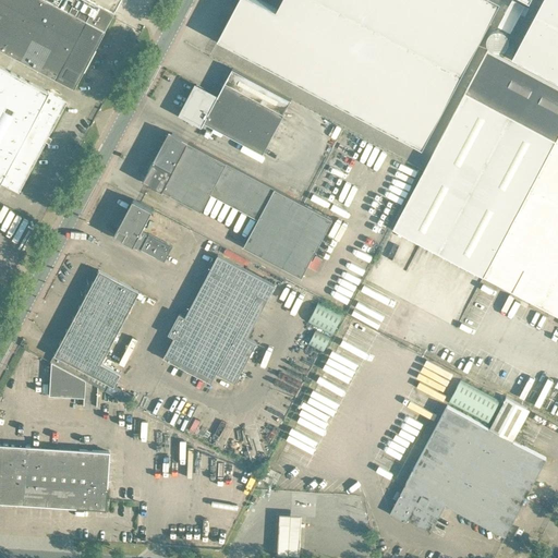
[(87,0),(0,0),(0,49),(73,89),(113,13),(87,0)]
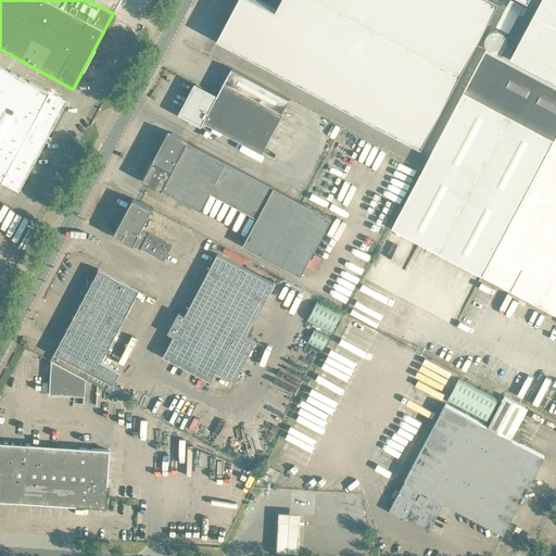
[(500,0),(497,0),(280,0),(276,9),(260,0),(238,0),(218,38),(421,147),(500,0)]
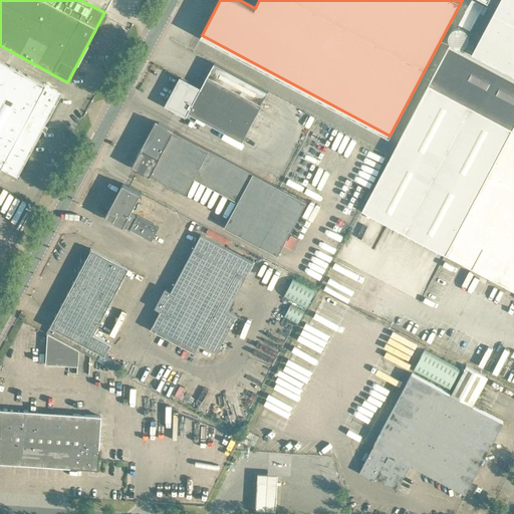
[(476,0),(471,0),(459,23),(471,29),(484,4),(476,0)]
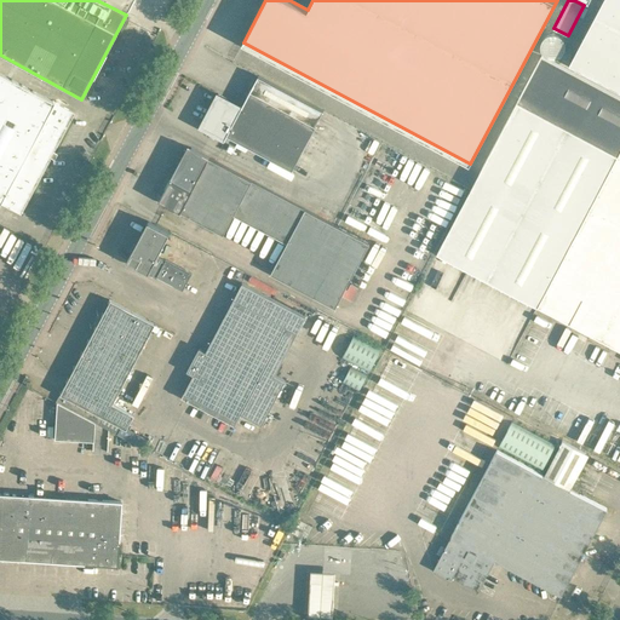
[(619,89),(619,0),(602,0),(570,62),(572,63),(591,74),(619,89)]
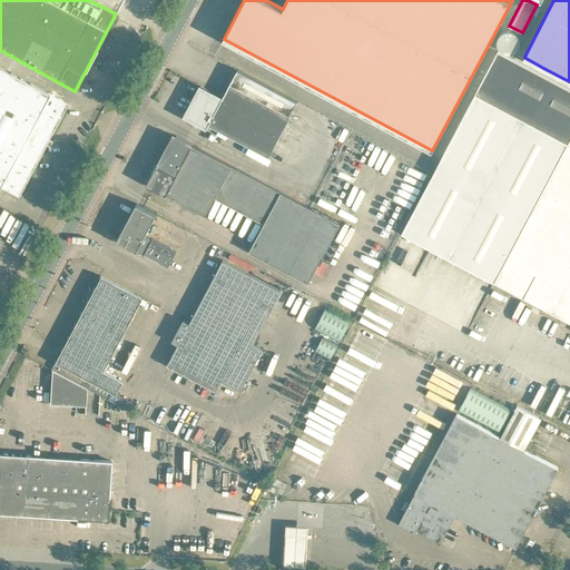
[(505,29),(495,45),(511,55),(521,38),(505,29)]
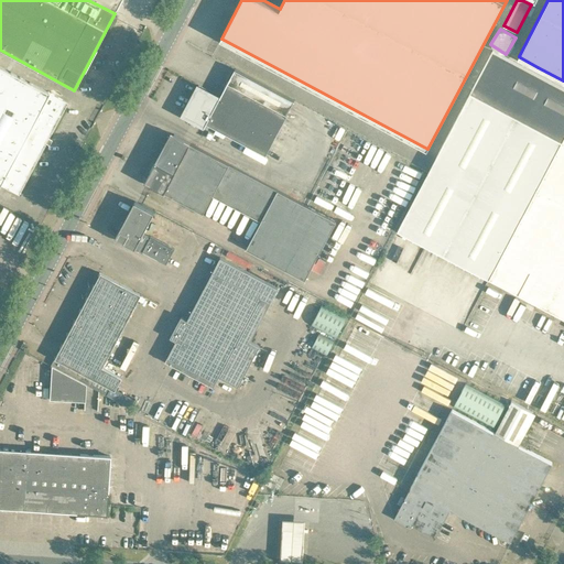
[(397,229),(489,279),(563,317),(563,88),(510,60),(494,51),(470,93),(397,229)]
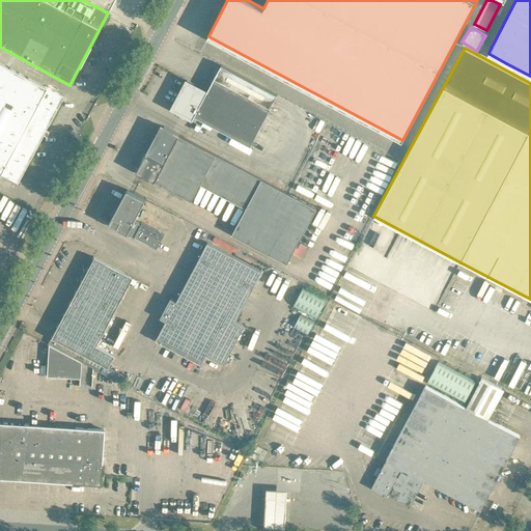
[(0,173),(18,183),(43,135),(46,136),(49,132),(46,130),(63,96),(0,62),(0,173)]
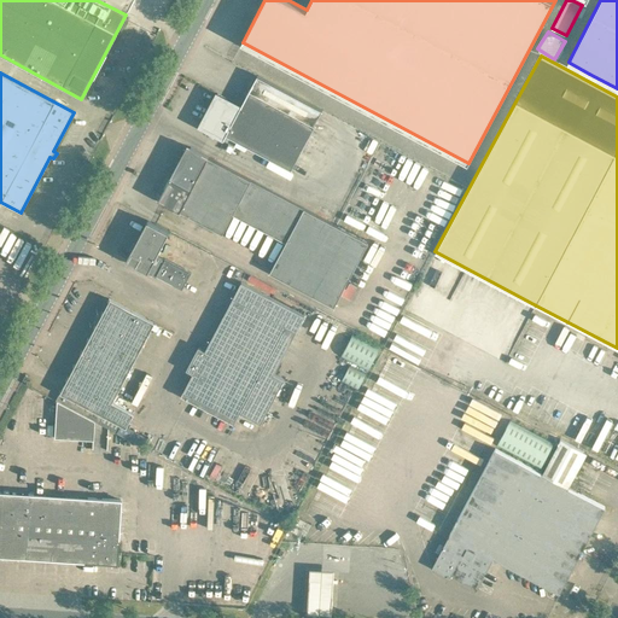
[(217,93),(203,120),(209,122),(205,129),(225,139),(242,106),(217,93)]
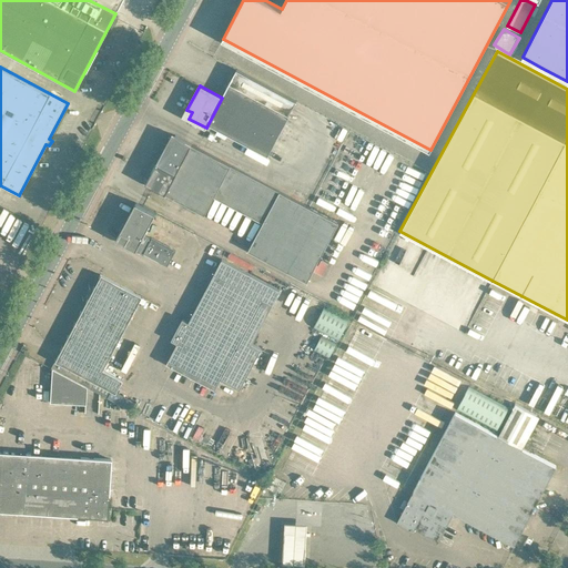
[(307,280),(337,217),(166,135),(143,183),(204,212),(212,196),(261,220),(246,251),(307,280)]
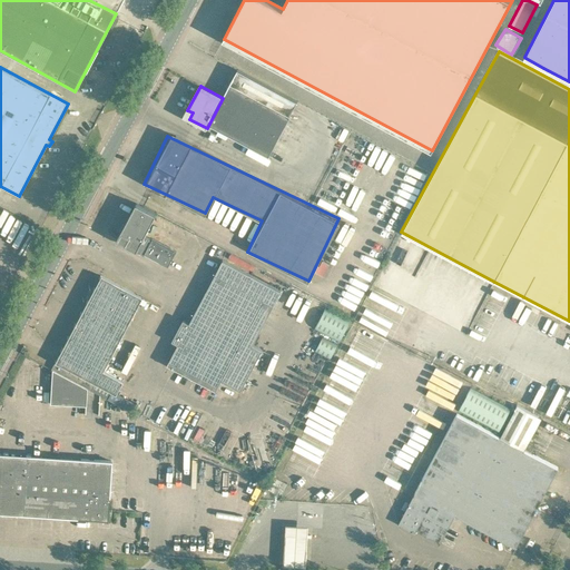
[(137,203),(117,239),(168,267),(176,252),(145,235),(157,214),(137,203)]
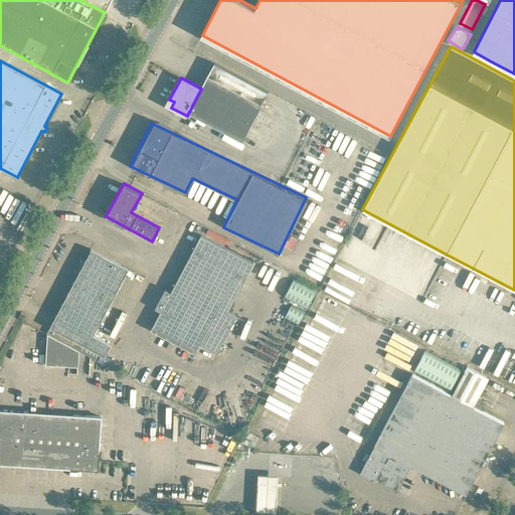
[(162,311),(152,329),(172,340),(172,341),(174,342),(175,341),(195,352),(200,343),(217,352),(236,316),(228,311),(253,263),(201,235),(171,292),(166,289),(156,308),(162,311)]
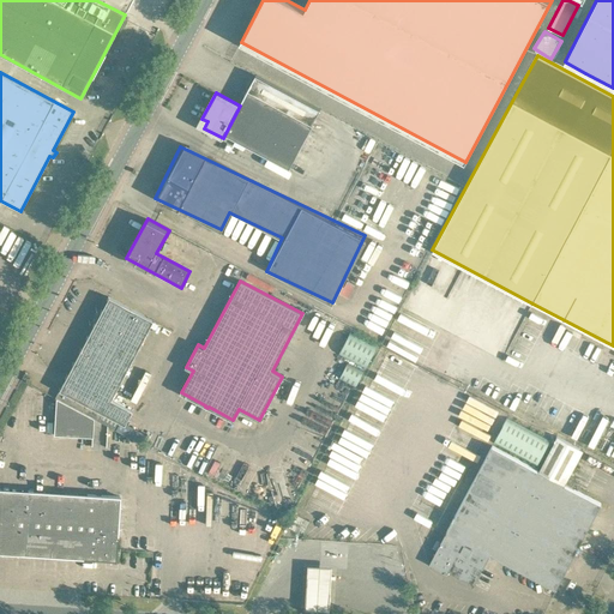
[(54,398),(55,398),(74,408),(119,432),(131,410),(109,399),(151,320),(108,298),(54,398)]
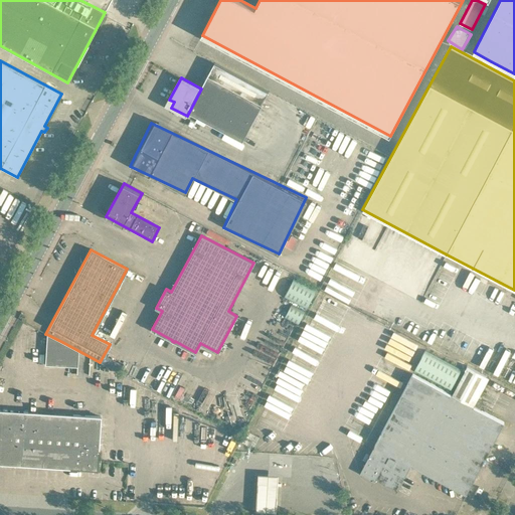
[(294,279),(284,298),(307,310),(317,291),(294,279)]
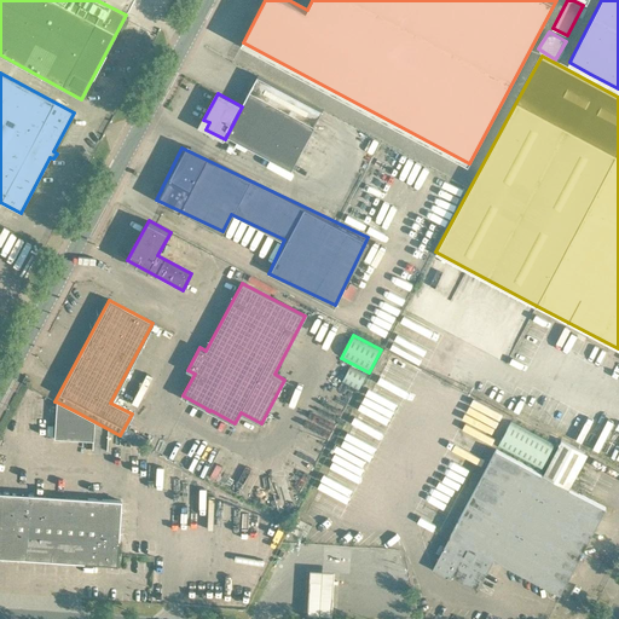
[(351,366),(342,382),(358,391),(366,375),(351,366)]
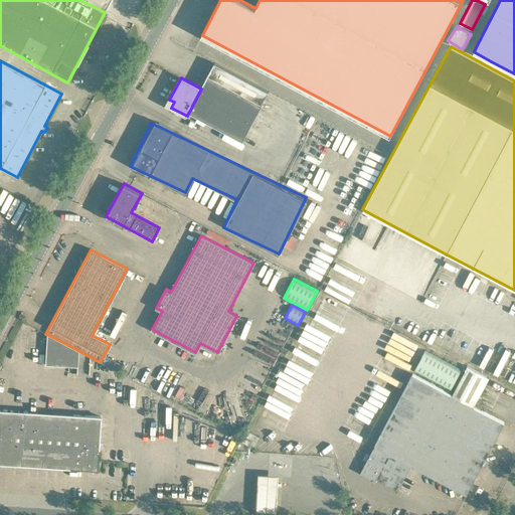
[(46,334),(45,364),(61,365),(62,342),(46,334)]
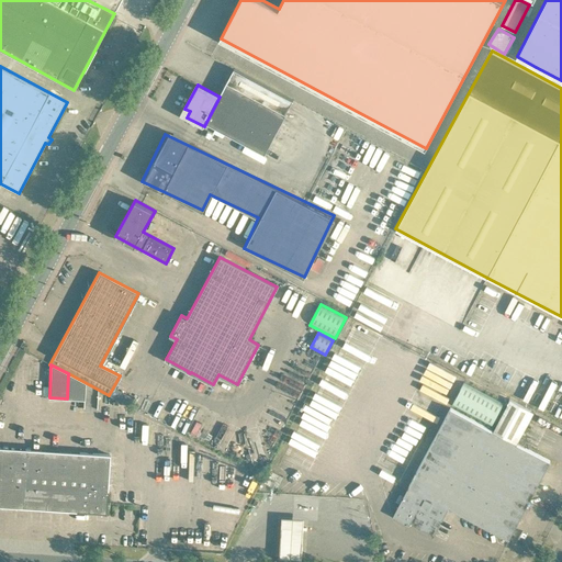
[(491,427),(504,404),(464,382),(451,406),(491,427)]
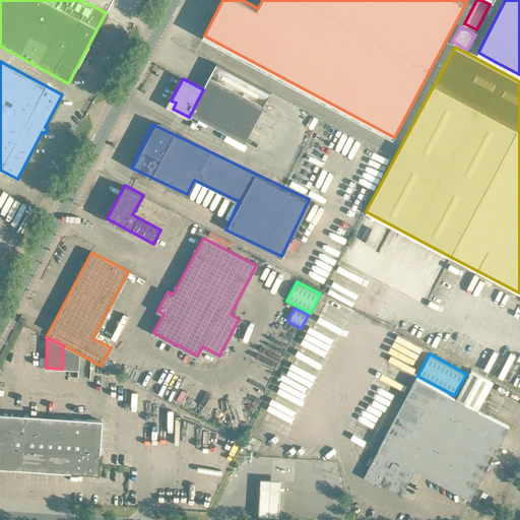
[(416,378),(364,477),(389,491),(391,489),(402,495),(409,481),(415,469),(471,499),(509,427),(475,408),(491,380),(473,371),(459,399),(416,378)]
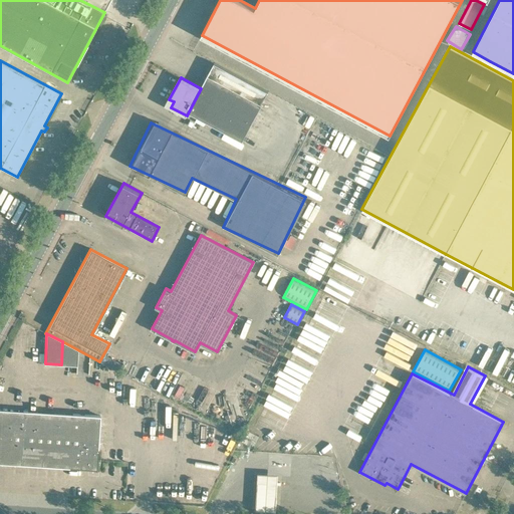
[(0,462),(20,464),(96,469),(100,416),(0,409),(0,462)]
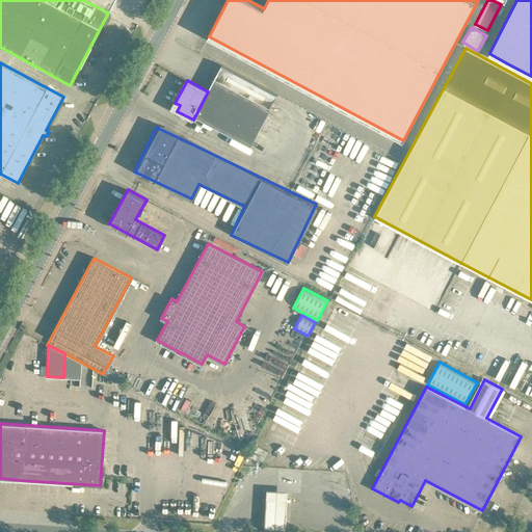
[(264,528),(285,528),(286,489),(265,489),(264,528)]
